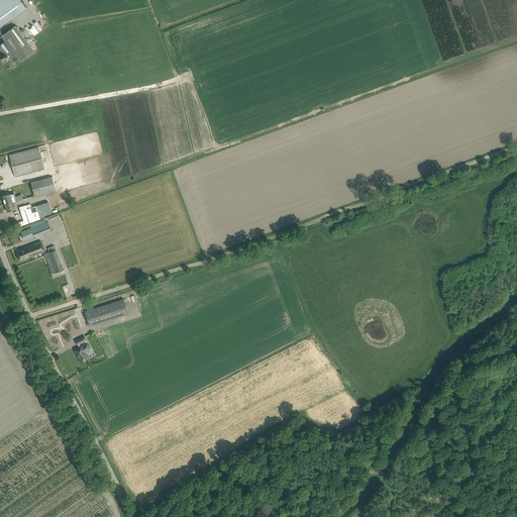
[(0,0),(0,26),(26,8),(20,0),(0,0)]
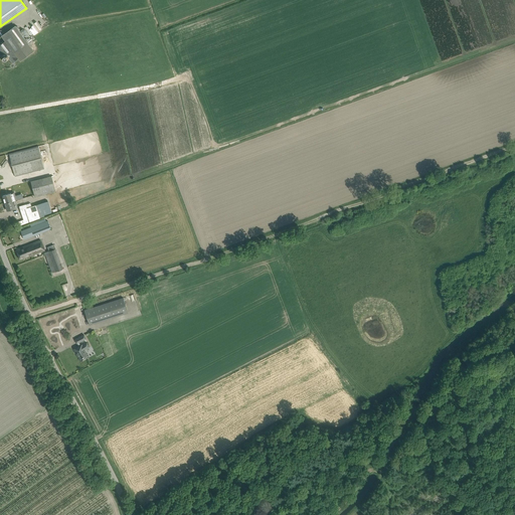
[(32,32),(44,27),(41,20),(29,25),(32,32)]
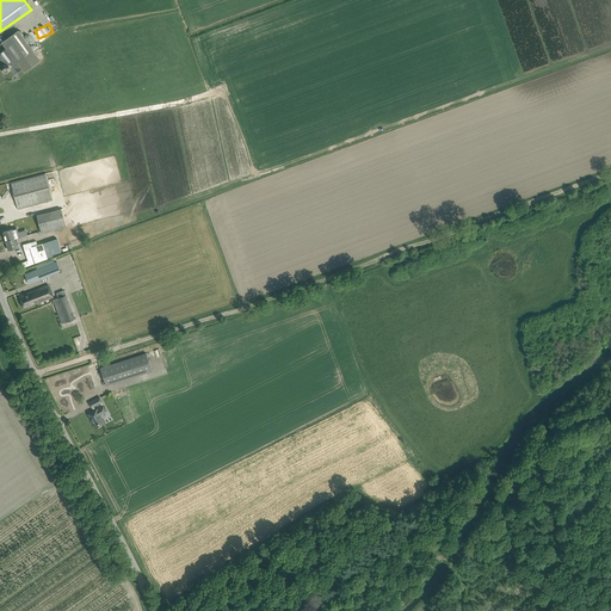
[(6,49),(0,53),(0,65),(1,67),(1,68),(2,71),(4,72),(5,73),(7,73),(14,81),(19,76),(17,74),(22,69),(24,73),(41,61),(18,30),(1,42),(6,49)]
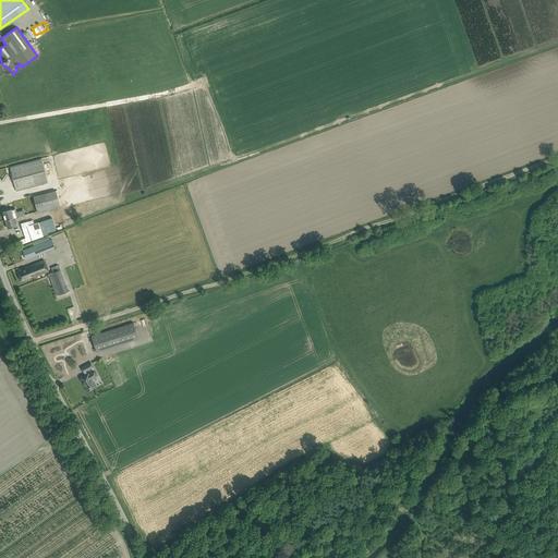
[(16,191),(26,189),(26,190),(31,189),(31,187),(48,183),(41,158),(10,167),(16,191)]
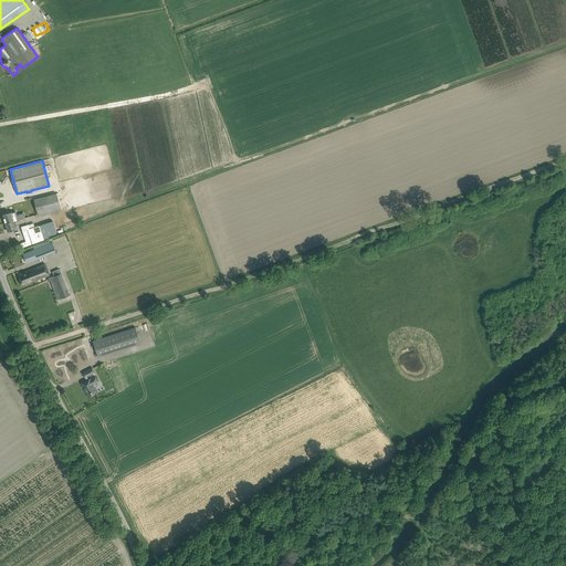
[(56,194),(34,199),(39,217),(61,211),(56,194)]
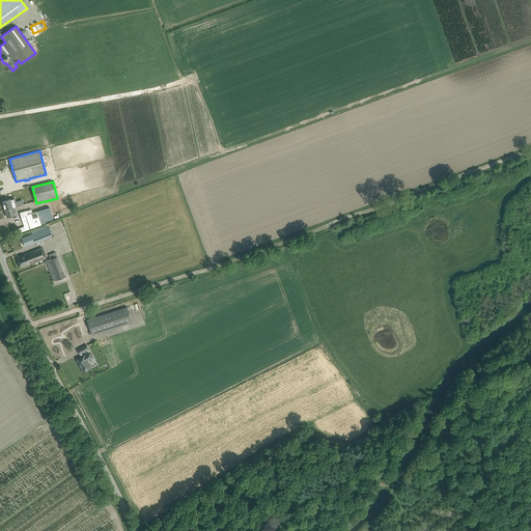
[(3,202),(5,208),(15,206),(14,202),(17,202),(15,198),(3,202)]
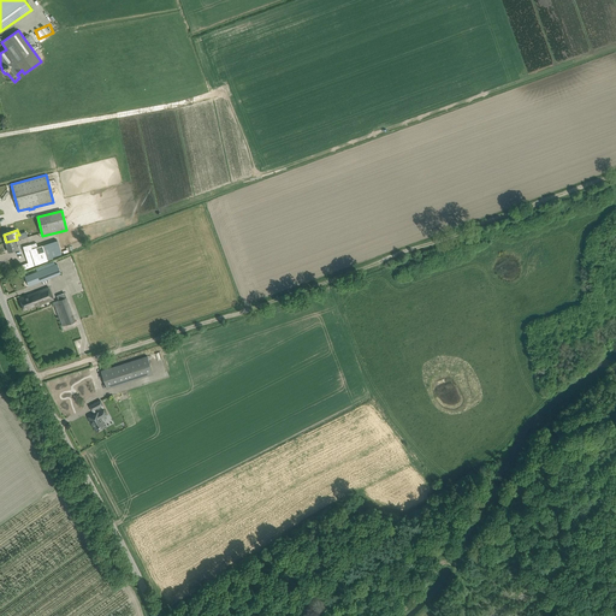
[(18,238),(17,240),(6,242),(9,252),(22,248),(18,238)]
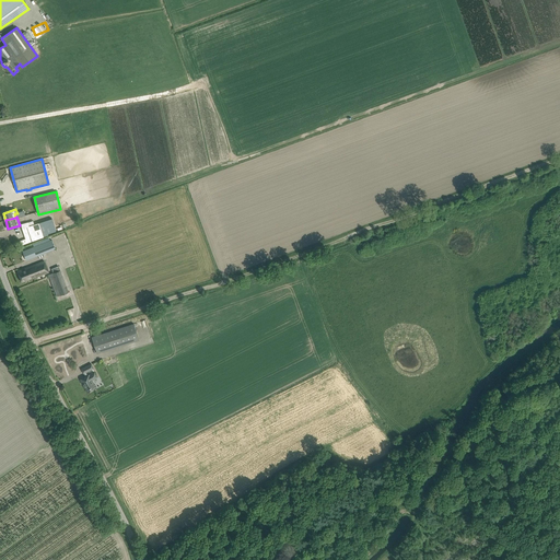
[(25,238),(19,242),(20,246),(44,237),(39,223),(30,226),(28,222),(21,224),(25,238)]
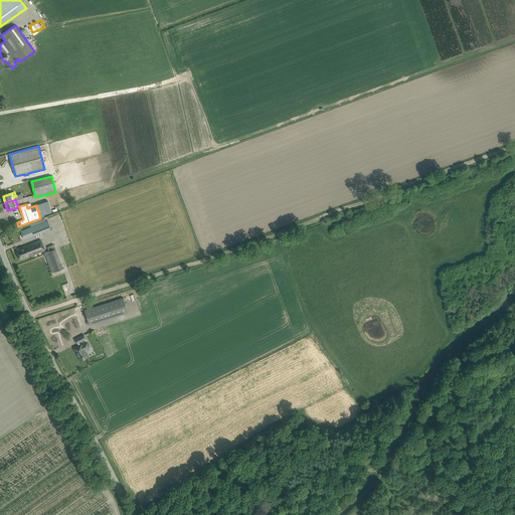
[(47,220),(21,230),(24,239),(51,228),(47,220)]
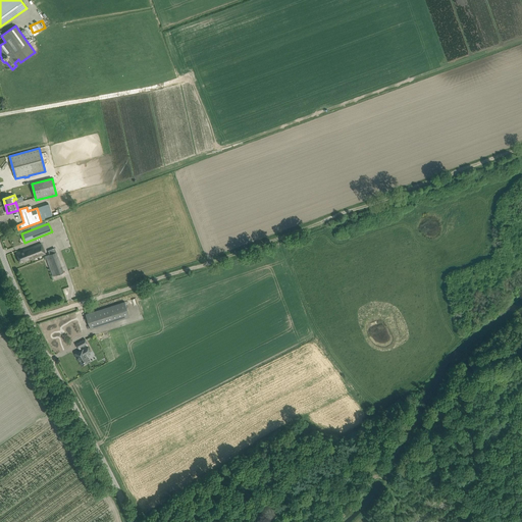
[(41,243),(16,253),(20,263),(45,253),(41,243)]
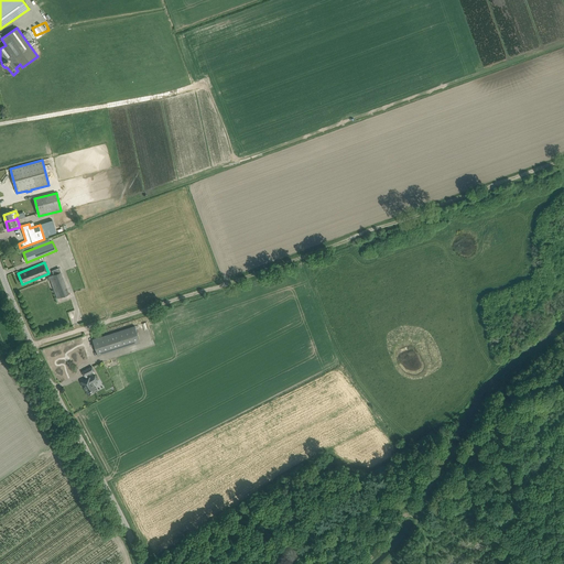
[(53,274),(49,275),(55,297),(67,294),(60,268),(51,270),(53,274)]
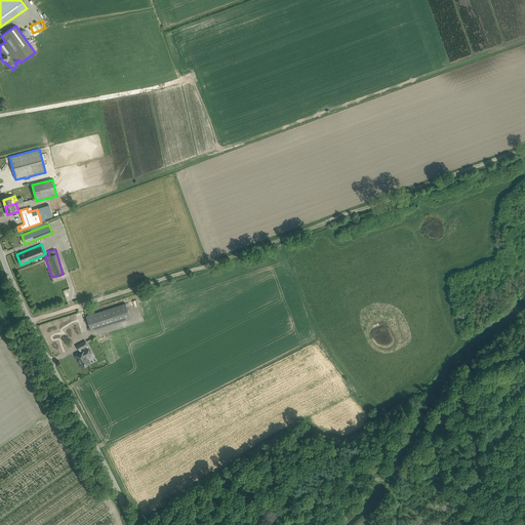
[(125,304),(86,316),(91,331),(130,319),(125,304)]
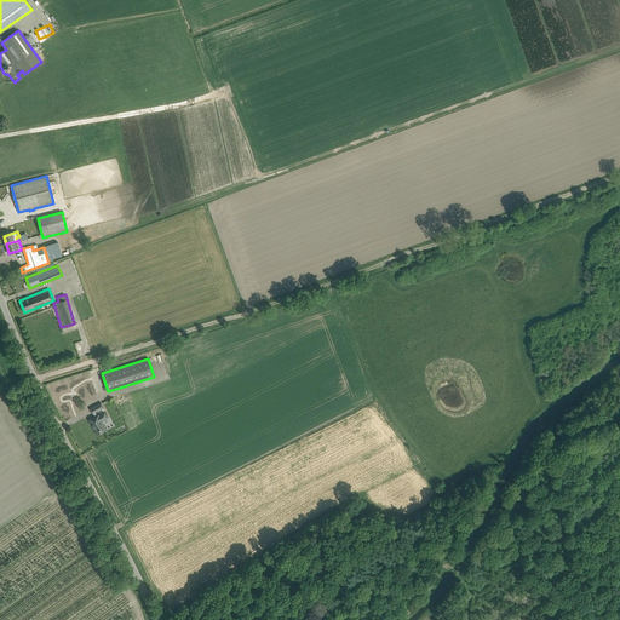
[(97,435),(104,431),(107,430),(107,429),(102,422),(108,418),(104,412),(99,414),(97,415),(96,413),(104,408),(101,402),(90,408),(93,414),(93,413),(96,417),(95,417),(96,418),(90,422),(93,430),(95,429),(97,435)]
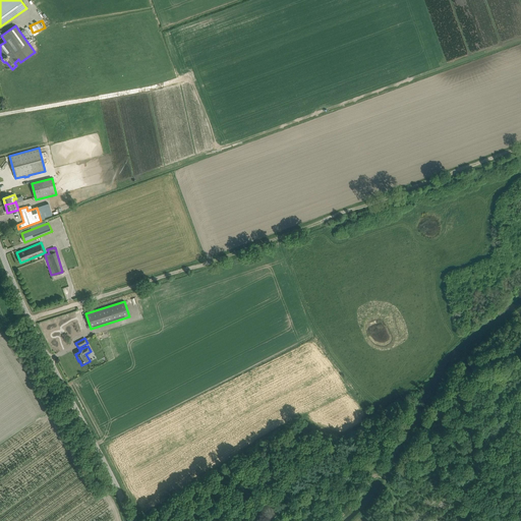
All buildings are outlined.
